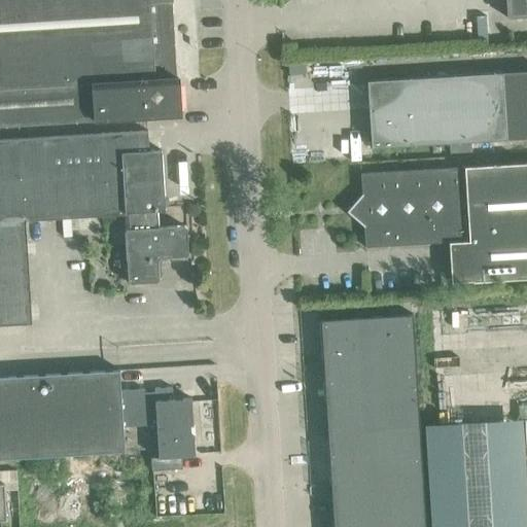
[(0,0),(0,126),(179,115),(177,77),(171,78),(167,2),(172,2),(171,0),(0,0)]
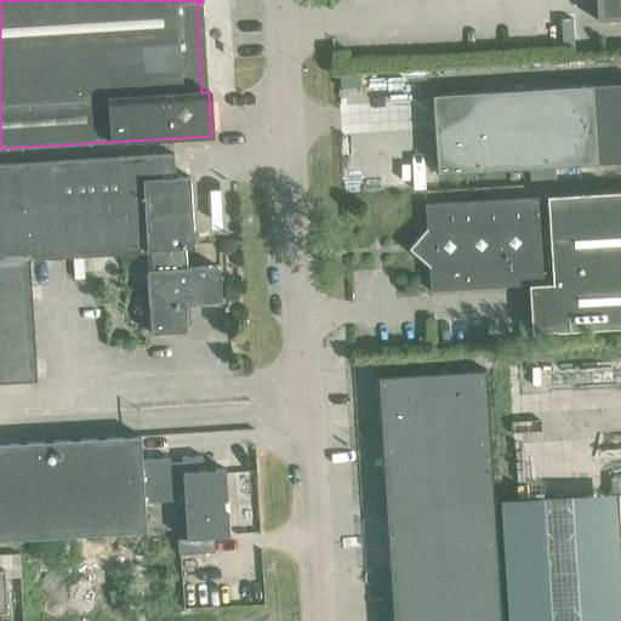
[(620,0),(594,0),(596,21),(620,18),(620,0)]
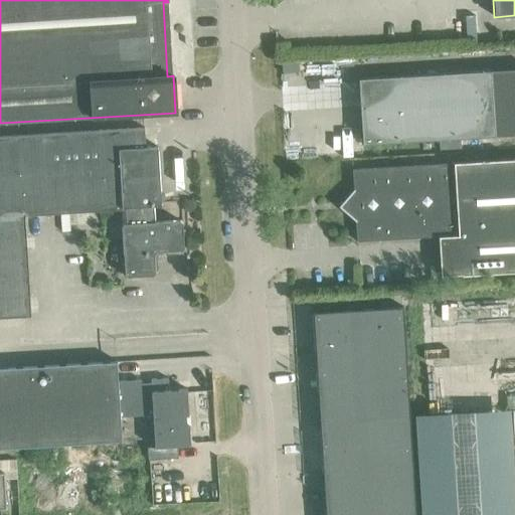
[(514,135),(514,68),(357,79),(361,145),(514,135)]
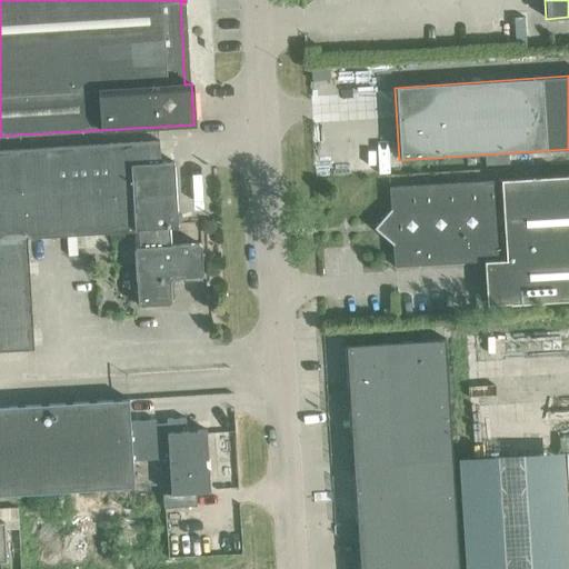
[(138,230),(177,227),(173,162),(160,162),(159,141),(0,150),(0,351),(33,349),(27,239),(139,231),(138,230)]
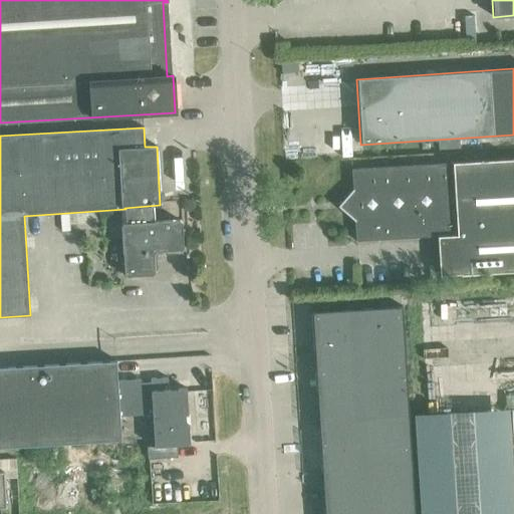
[(355,242),(437,237),(440,276),(460,274),(460,275),(513,271),(513,159),(351,170),(352,190),(344,199),(345,199),(344,201),(344,212),(346,213),(345,213),(354,221),(355,242)]
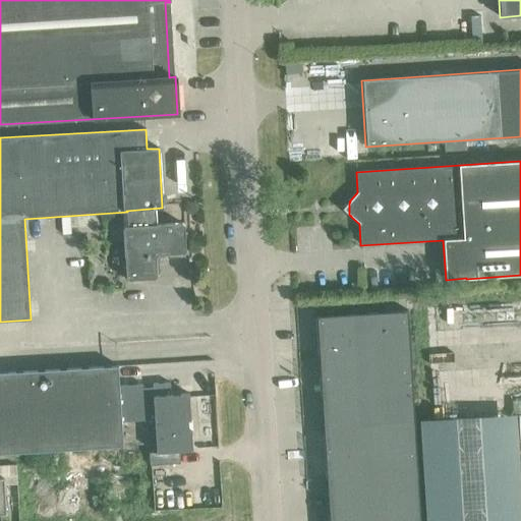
[(126,278),(128,280),(154,279),(156,277),(155,257),(158,255),(183,253),(185,251),(183,223),(122,227),(126,278)]
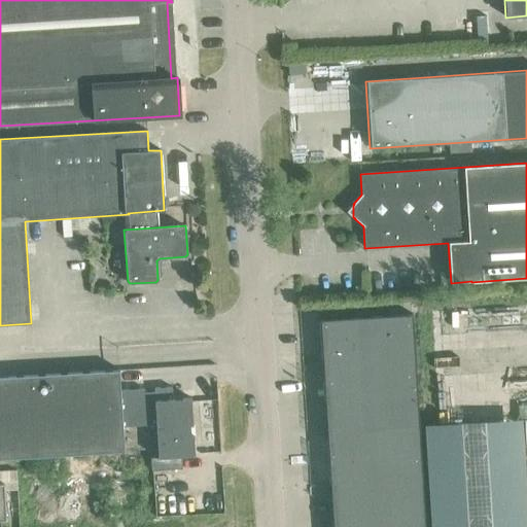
[(320,319),(322,363),(415,358),(412,314),(320,319)]
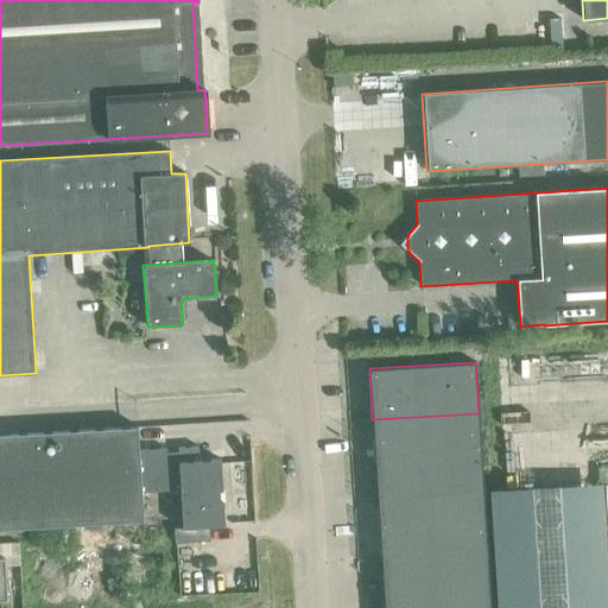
[(372,419),(375,469),(482,463),(479,413),(372,419)]
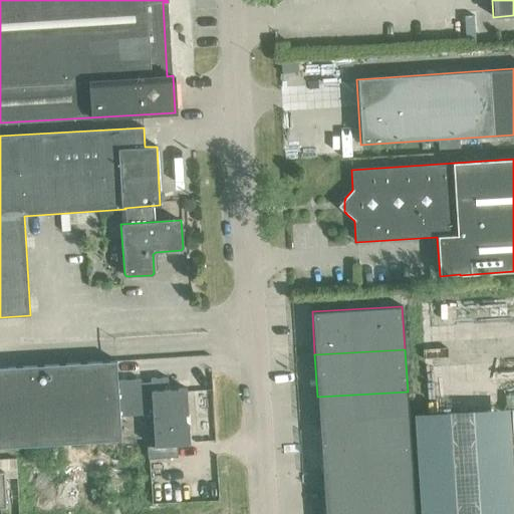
[(119,417),(152,415),(151,391),(168,390),(167,377),(150,378),(150,382),(141,382),(140,379),(117,380),(115,361),(0,367),(0,448),(120,441),(119,417)]
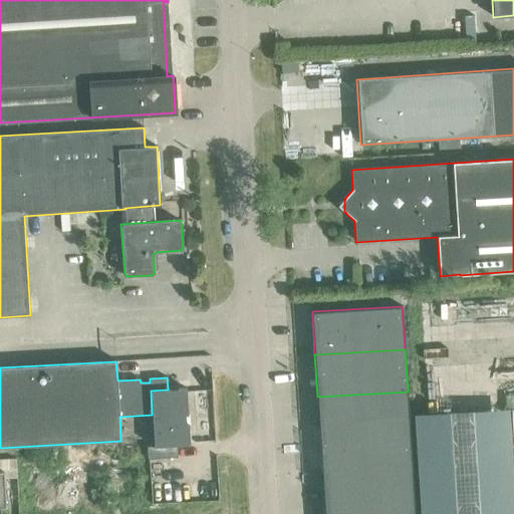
[(151,391),(152,415),(154,446),(147,447),(147,459),(177,458),(177,446),(190,445),(189,425),(186,425),(185,415),(188,415),(186,389),(168,390),(151,391)]
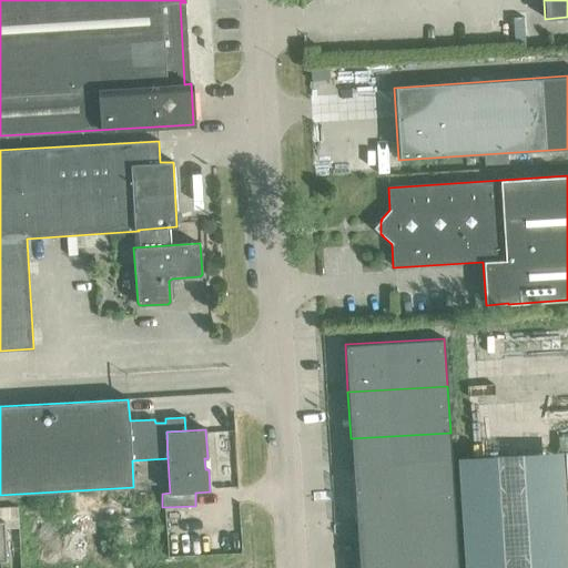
[(351,438),(353,485),(453,479),(450,433),(351,438)]
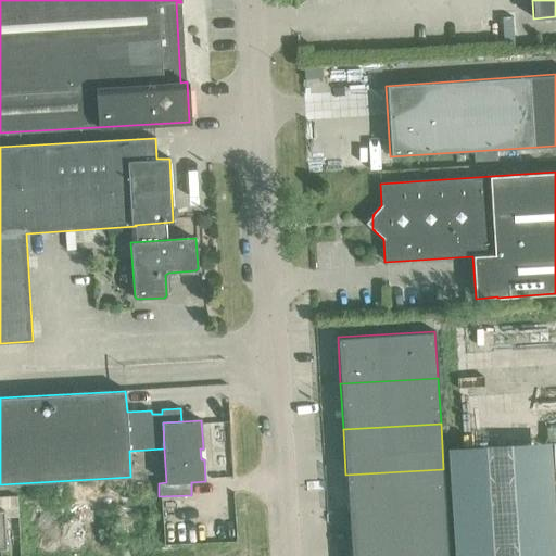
[(345,475),(349,520),(446,515),(443,469),(345,475)]
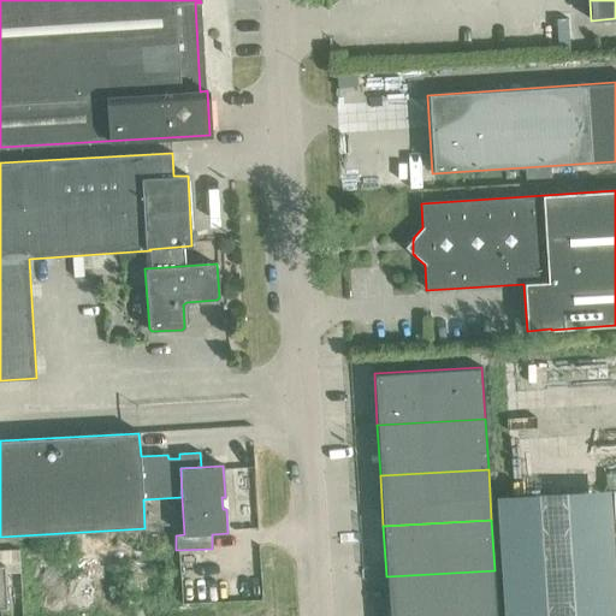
[(386,576),(389,615),(497,615),(495,570),(386,576)]
